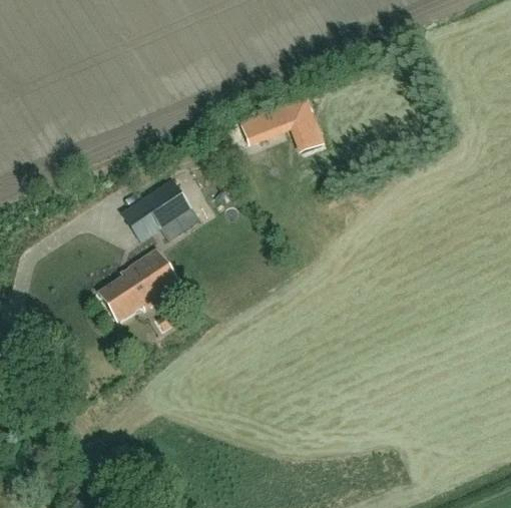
[(179,174),(191,188),(212,170),(201,157),(179,174)]
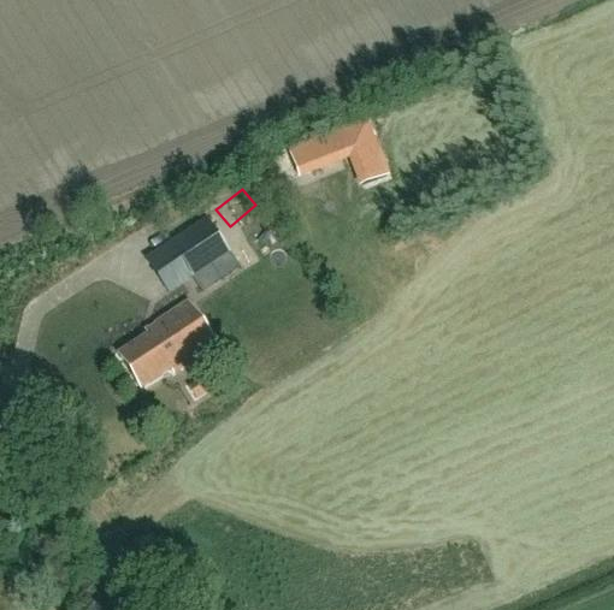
[(189,276),(229,249),(205,212),(165,238),(189,276)]
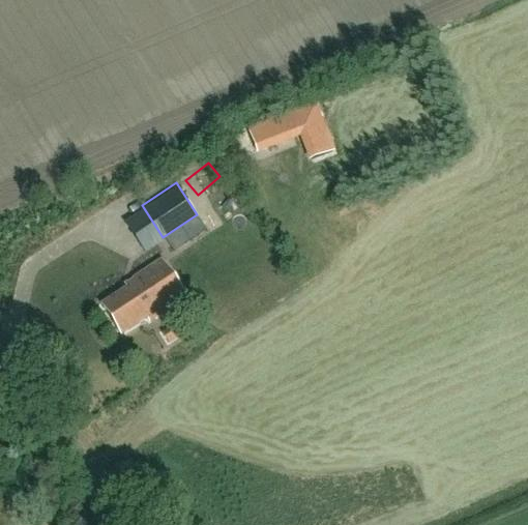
[(147,317),(183,293),(159,257),(123,281),(125,284),(99,301),(119,331),(145,314),(147,317)]
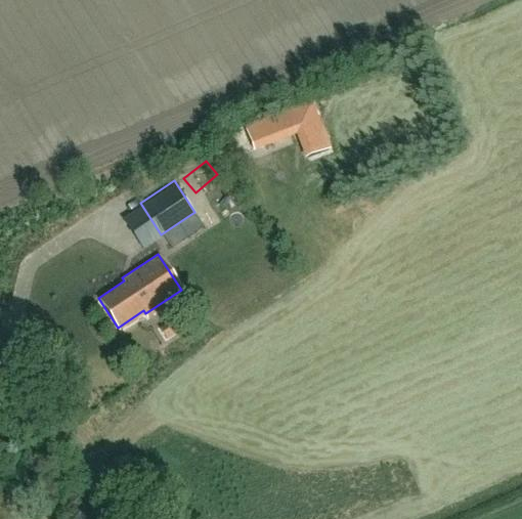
[(165,337),(179,328),(171,316),(158,325),(165,337)]
